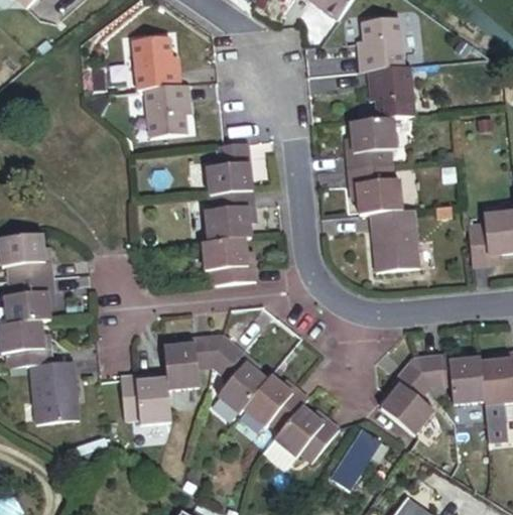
[(13,0),(23,9),(32,0),(13,0)]
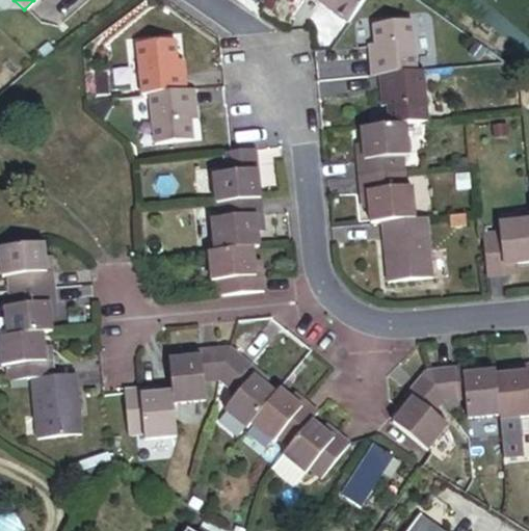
[(313,0),(343,21),(358,0),(313,0)]
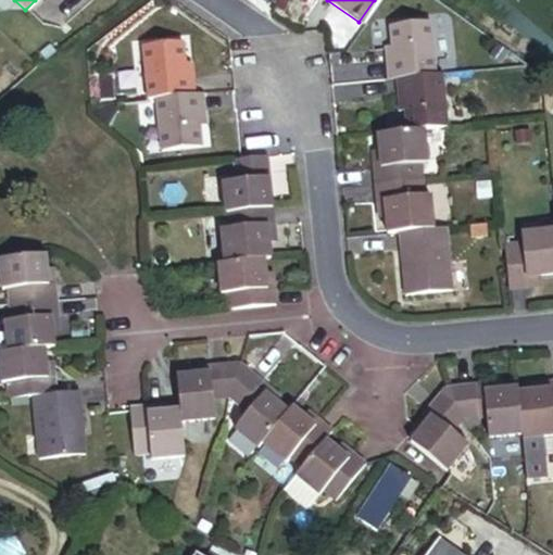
[(432,71),(427,20),(387,24),(390,54),(392,74),(400,74),(432,71)]
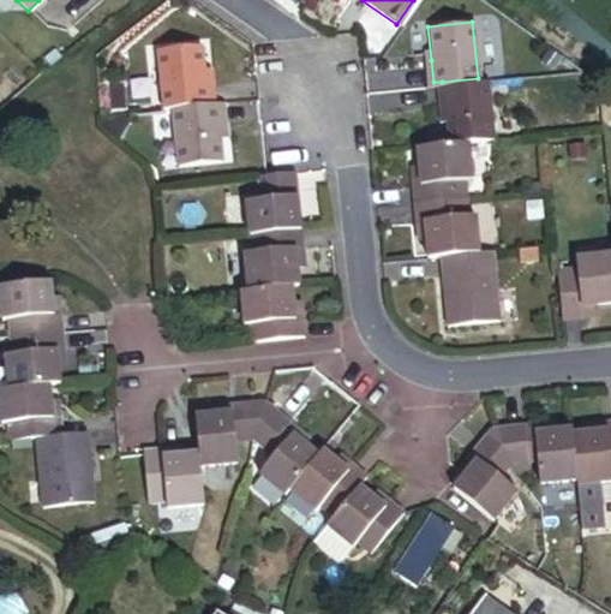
[(204,67),(201,42),(156,47),(162,103),(174,102),(208,99),(204,67)]
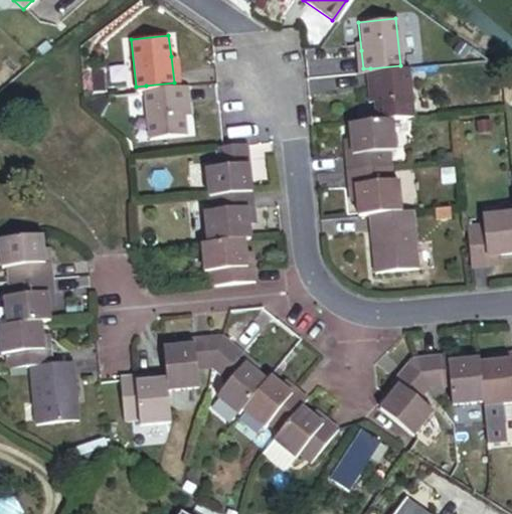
[(361,69),(363,68),(361,50),(353,51),(354,69),(361,69)]
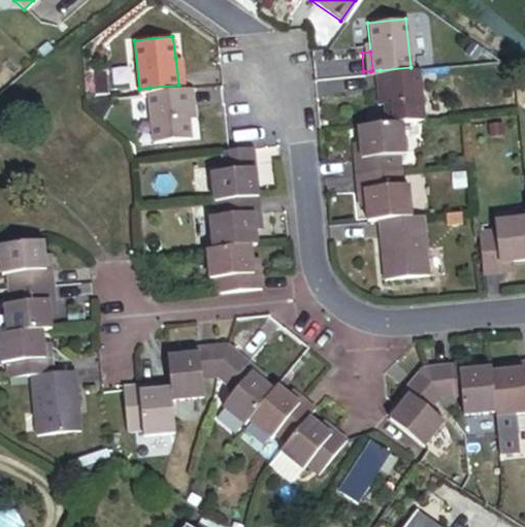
[(175,58),(178,85),(186,84),(183,57),(175,58)]
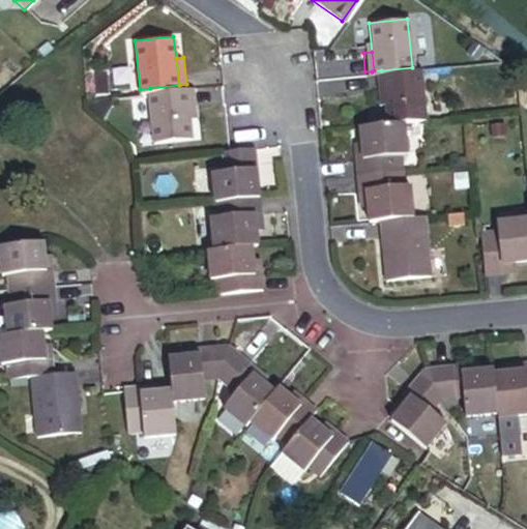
[(422,117),(417,66),(412,67),(381,70),(383,92),(386,120),(403,119),(422,117)]
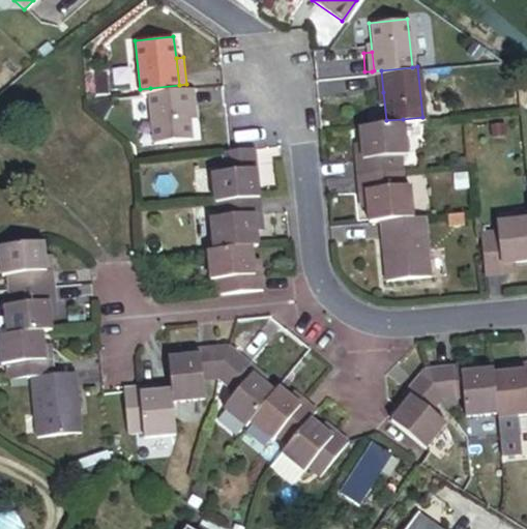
[(383,92),(381,70),(374,70),(372,71),(374,93),(383,92)]
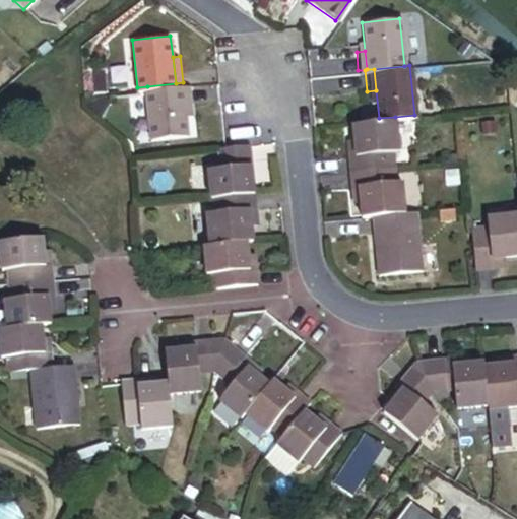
[(191,81),(183,82),(186,107),(193,106),(191,81)]
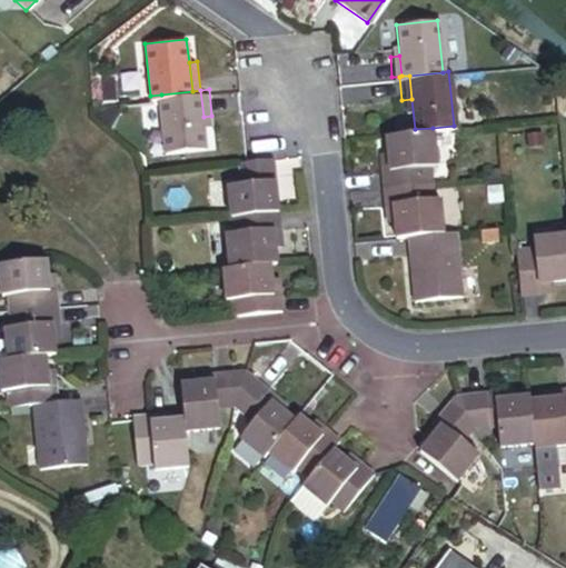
[(204,117),(200,90),(192,91),(161,95),(168,150),(207,146),(204,117)]
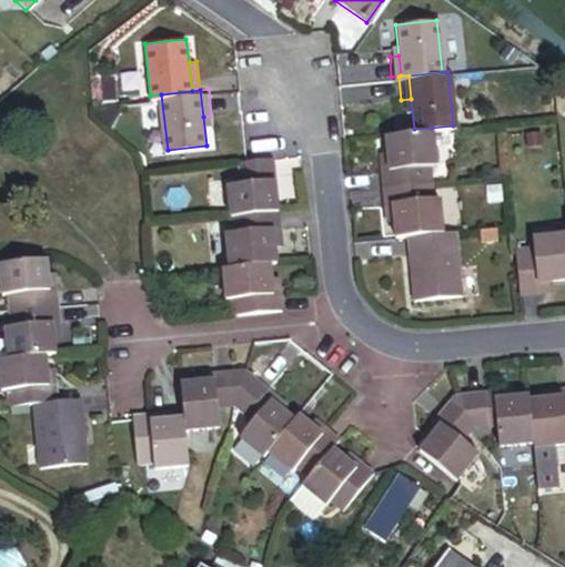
[(541,127),(525,128),(525,140),(542,140),(541,127)]
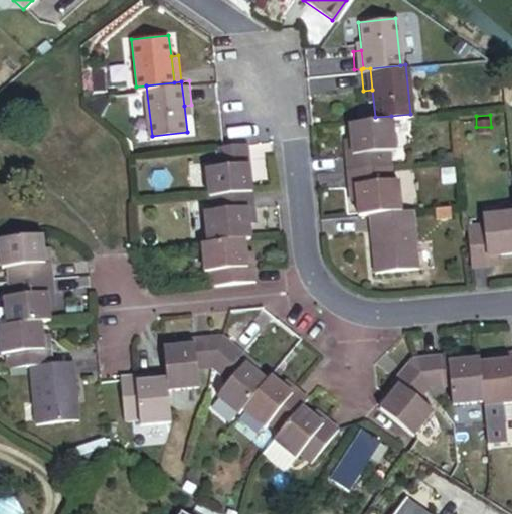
[(394,146),(391,116),(375,117),(349,120),(350,135),(352,150),(387,146),(394,146)]
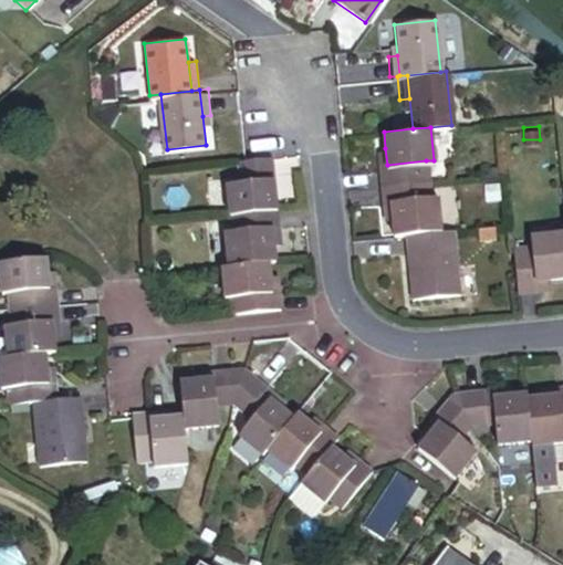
[(376,166),(387,165),(385,148),(375,149),(376,166)]
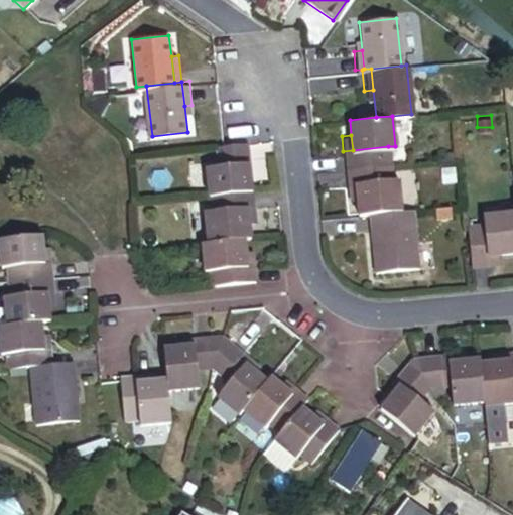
[(245,142),(213,145),(214,157),(246,153),(245,142)]
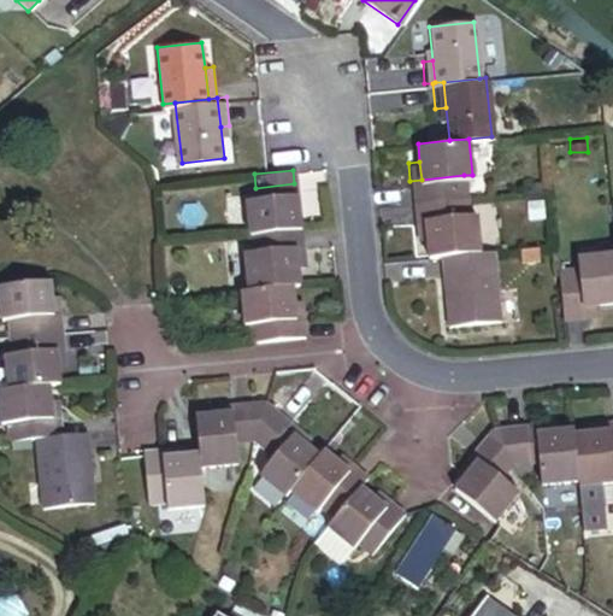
[(465,194),(464,175),(422,180),(410,181),(412,199),(465,194)]
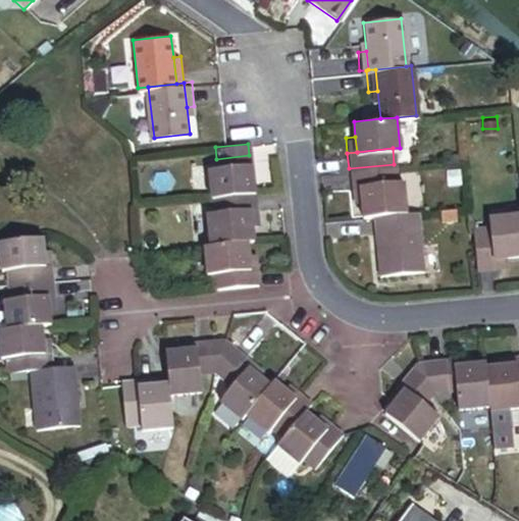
[(249,155),(216,159),(217,167),(250,164),(249,155)]
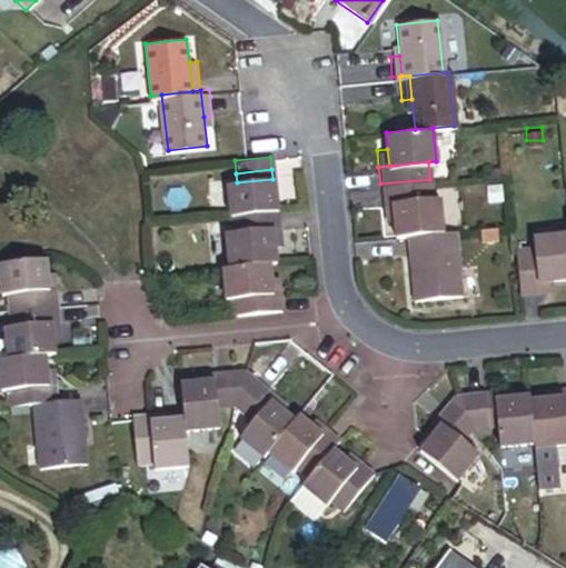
[(275,210),(272,179),(237,182),(222,183),(226,216),(275,210)]
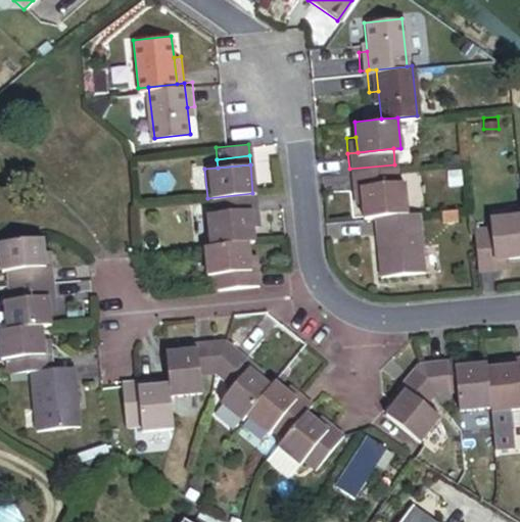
[(396,180),(394,164),(349,169),(350,185),(360,184),(396,180)]
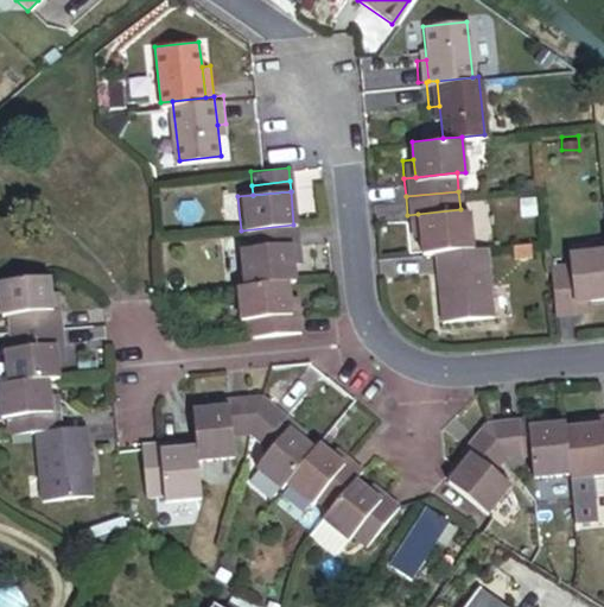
[(474,246),(470,209),(461,209),(418,214),(420,233),(423,251),(437,250),(474,246)]
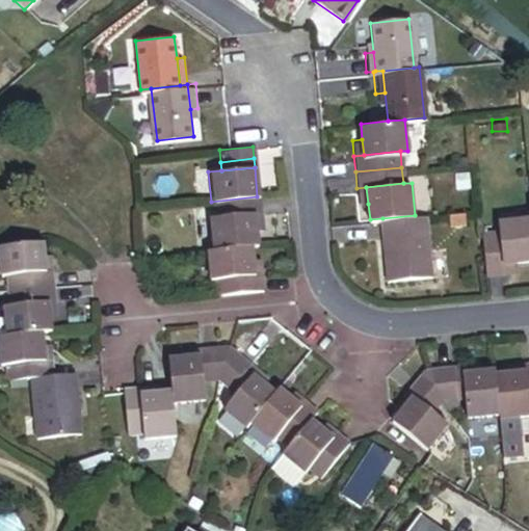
[(368,204),(366,187),(356,188),(359,205),(368,204)]
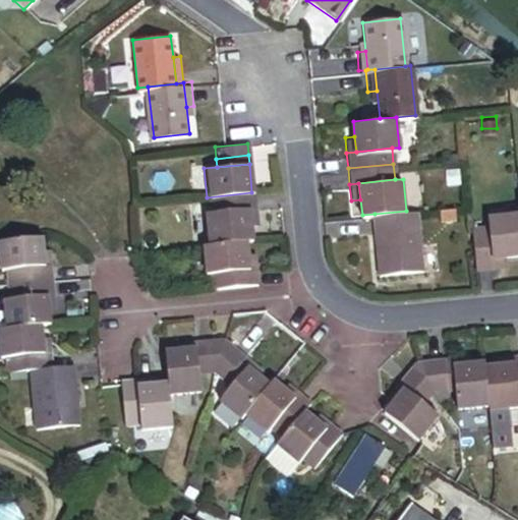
[(253,206),(251,192),(207,197),(208,210),(245,207),(253,206)]
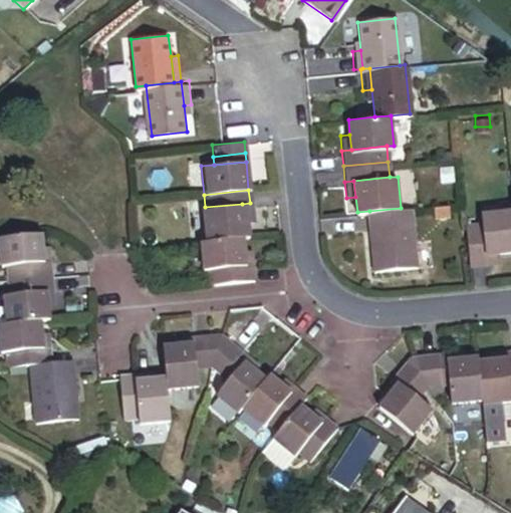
[(250,203),(242,204),(243,221),(251,221),(250,203)]
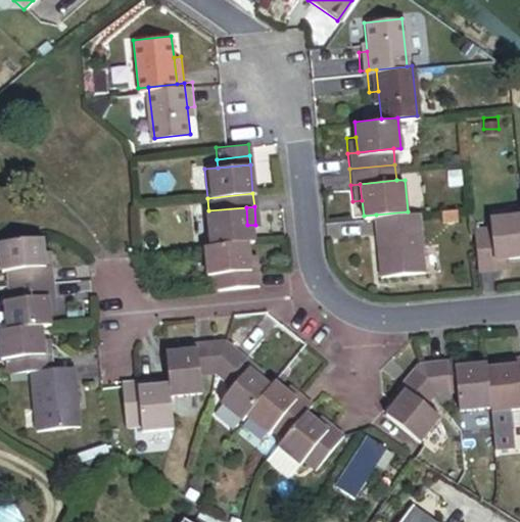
[(461,216),(460,206),(442,208),(443,218),(461,216)]
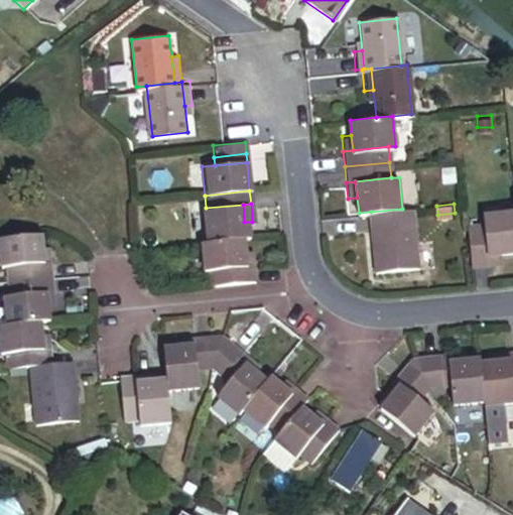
[(244,222),(243,205),(206,208),(199,209),(202,242),(240,238),(246,238),(244,222)]
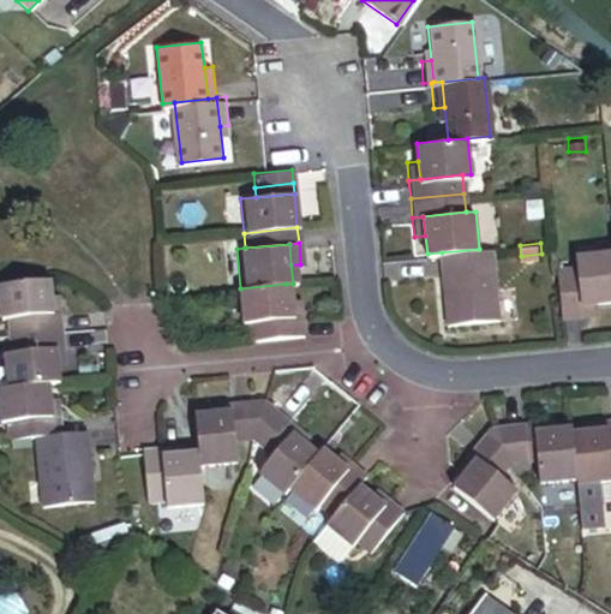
[(502,309),(495,248),(479,249),(442,252),(448,315),(502,309)]
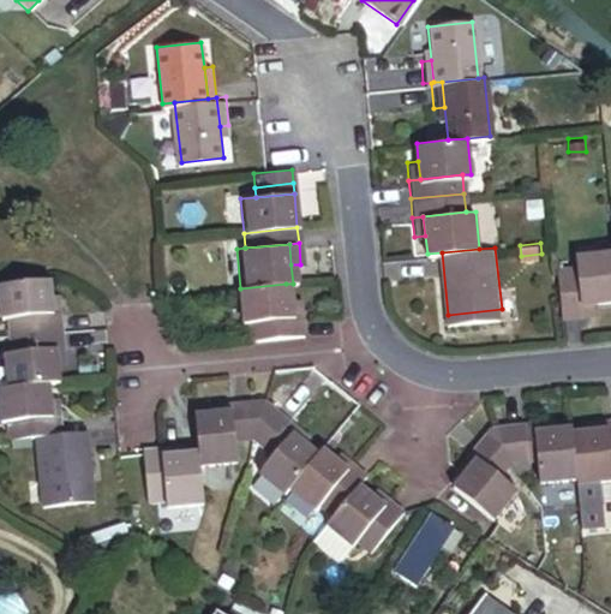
[(610,250),(575,254),(576,264),(557,266),(559,308),(579,307),(577,296),(594,293),(610,292),(610,250)]
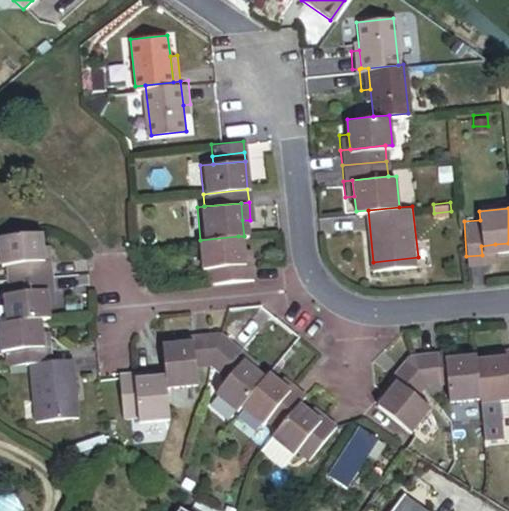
[(42,246),(41,231),(0,235),(0,266),(5,266),(7,279),(53,274),(52,260),(44,261),(42,246)]
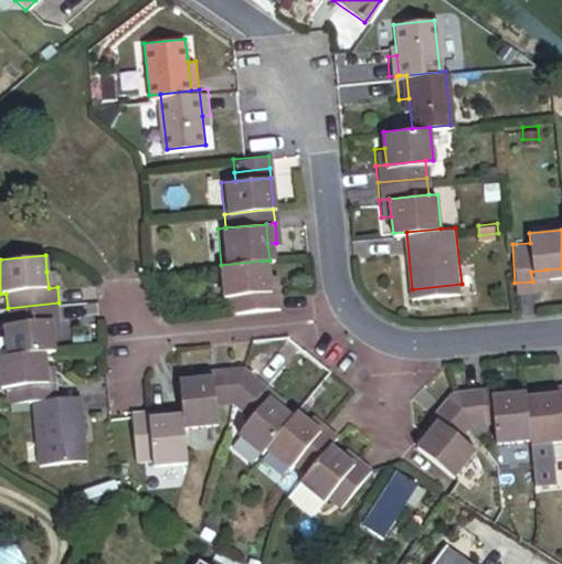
[(264,275),(263,261),(221,265),(212,266),(215,298),(224,297),(265,294),(264,275)]
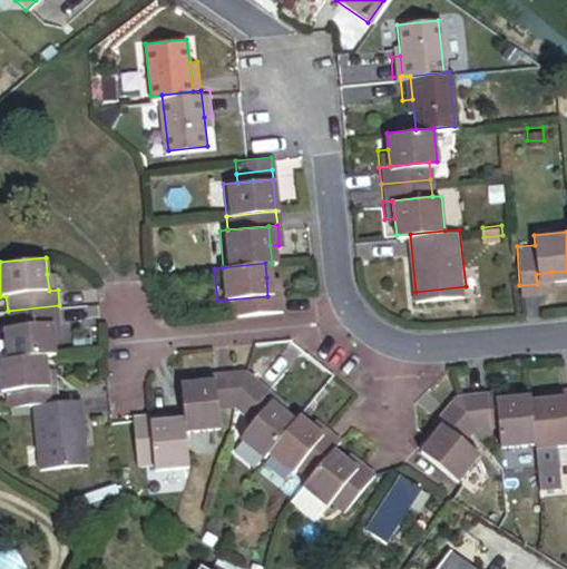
[(551,272),(536,274),(537,284),(553,283),(551,272)]
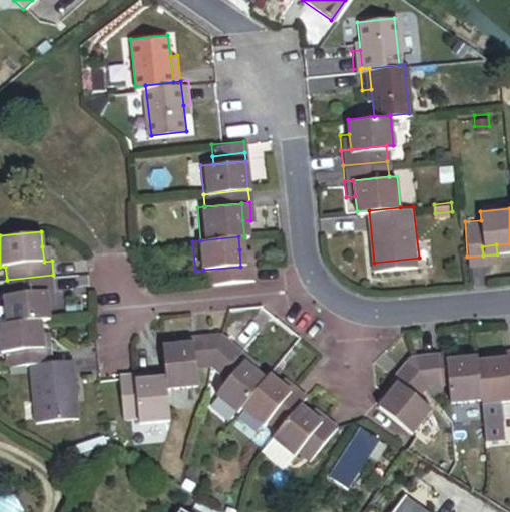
[(50,246),(42,246),(44,262),(52,261),(50,246)]
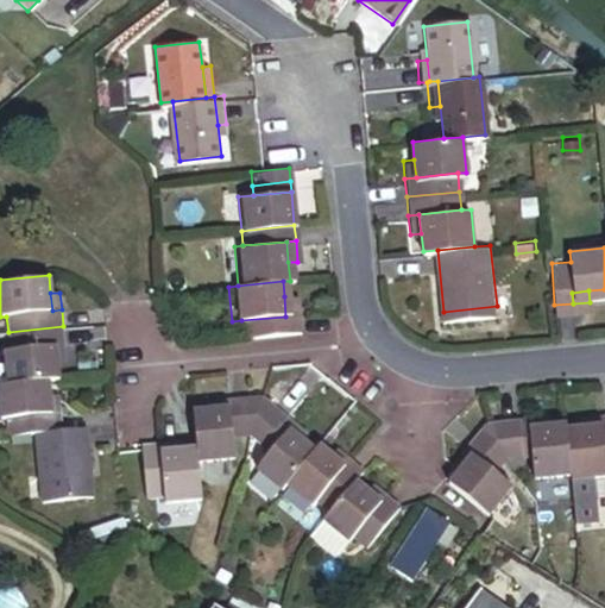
[(285,317),(296,315),(295,296),(284,296),(285,317)]
